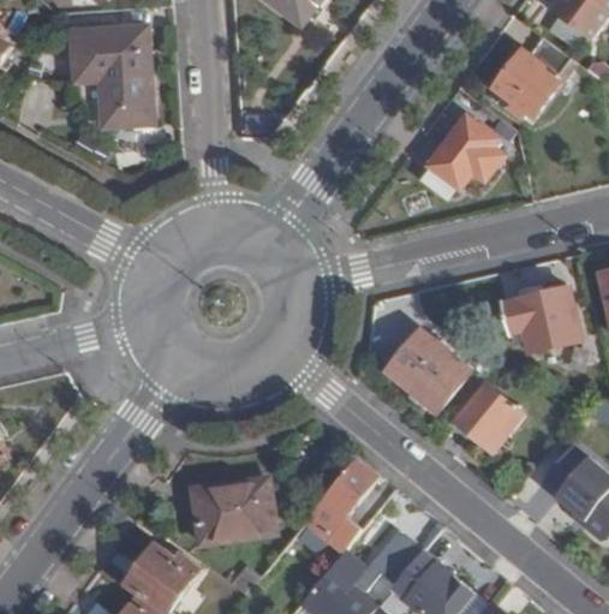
[(268,0),(300,23),(316,0),(268,0)]
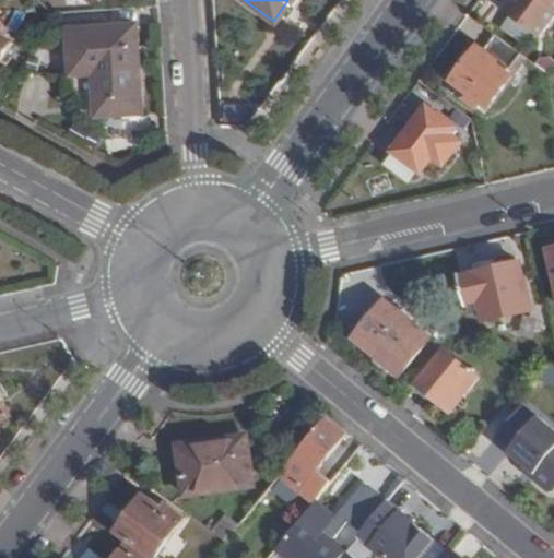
[(553,8),(553,0),(505,0),(498,10),(505,14),(527,31),(533,36),(553,8)]
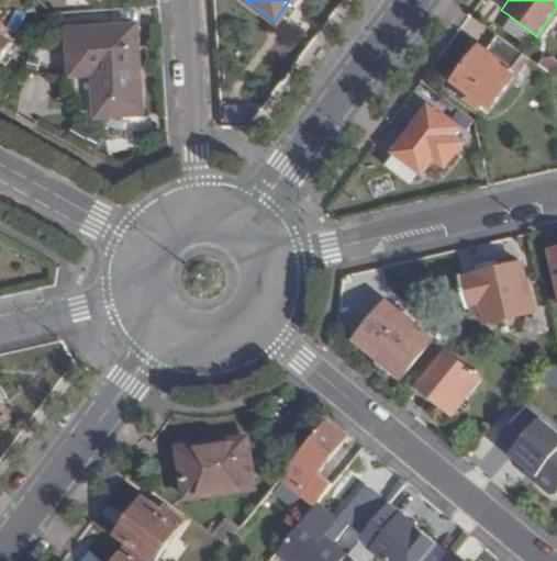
[(508,14),(499,26),(521,43),(530,31),(508,14)]
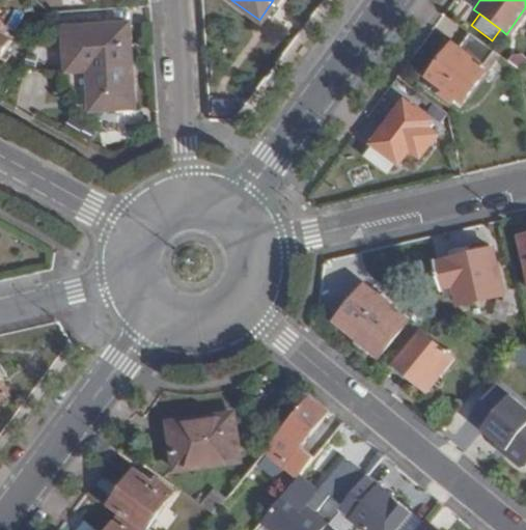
[(130,109),(125,25),(58,29),(61,74),(83,73),(85,112),(130,109)]
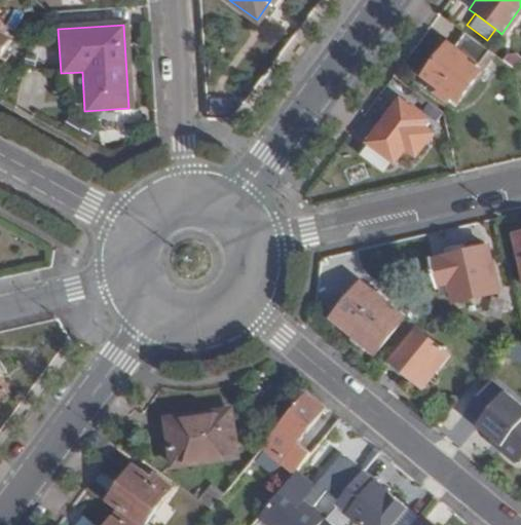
[(486,50),(459,30),(448,44),(444,42),(420,74),(451,99),(486,50)]
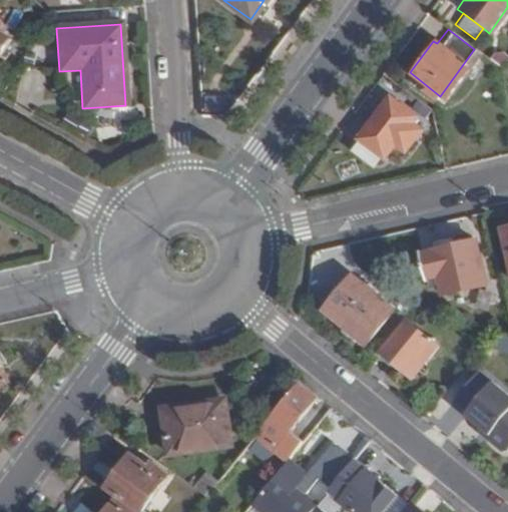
[(202,94),(202,111),(223,111),(224,95),(202,94)]
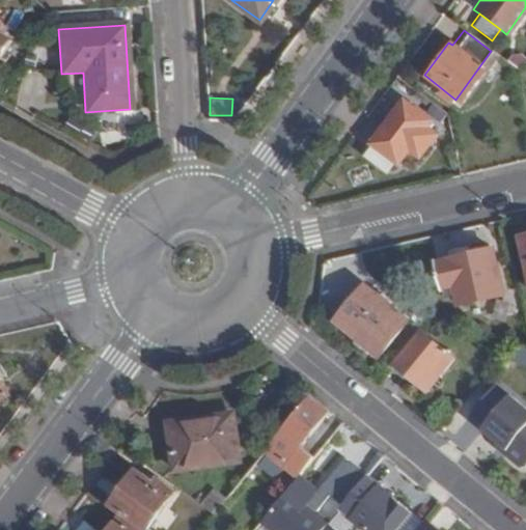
[(421,126),(424,118),(399,99),(368,141),(394,160),(405,147),(415,155),(431,133),(421,126)]
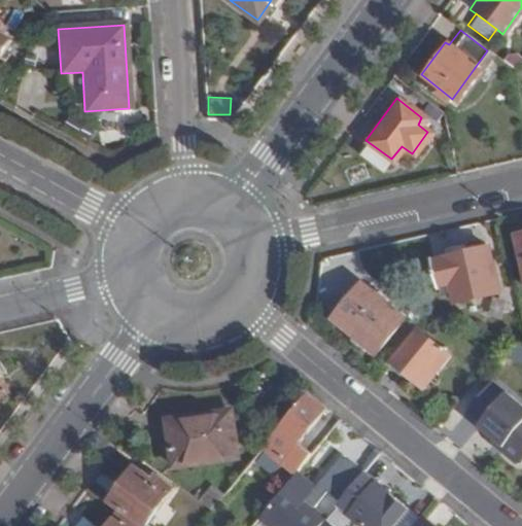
[(521,234),(511,237),(521,281),(521,234)]
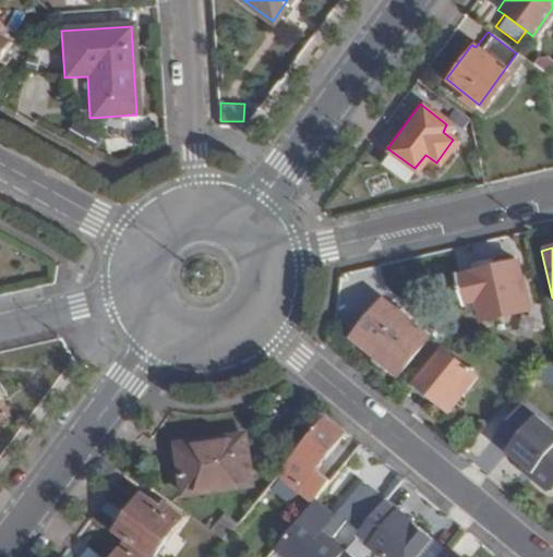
[(452,274),(459,304),(472,301),(475,310),(478,319),(523,309),(511,261),(452,274)]
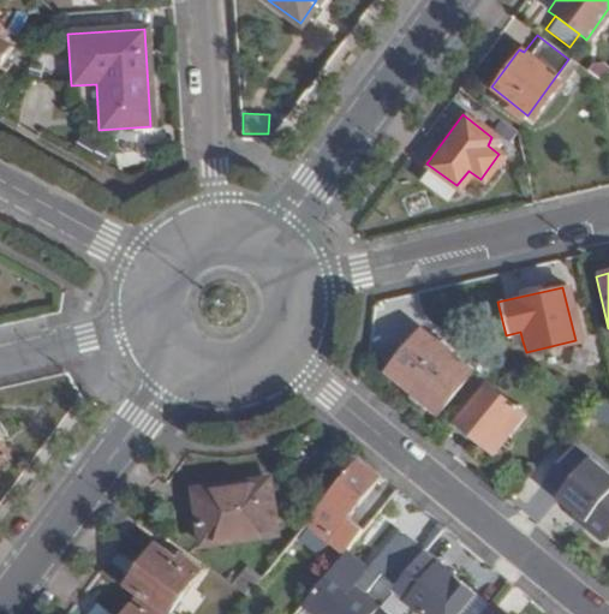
[(434,411),(467,370),(417,329),(384,371),(434,411)]
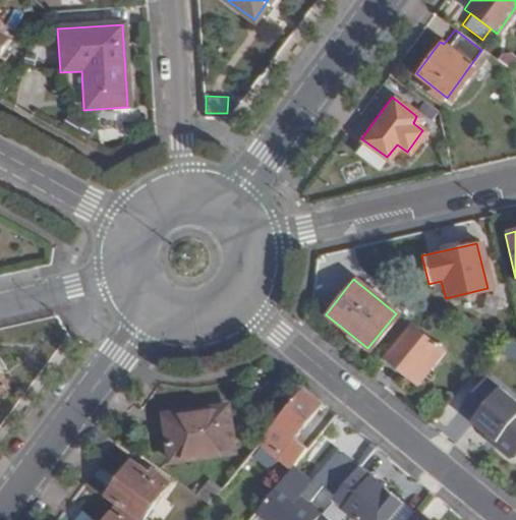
[(441,281),(428,284),(431,292),(443,289),(441,281)]
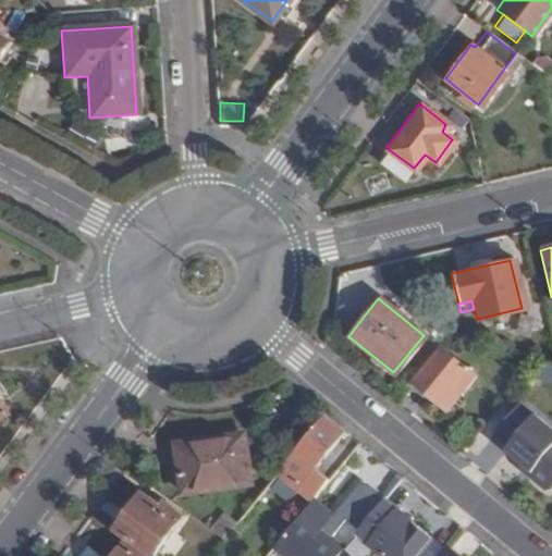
[(441,409),(471,373),(438,345),(408,381),(441,409)]
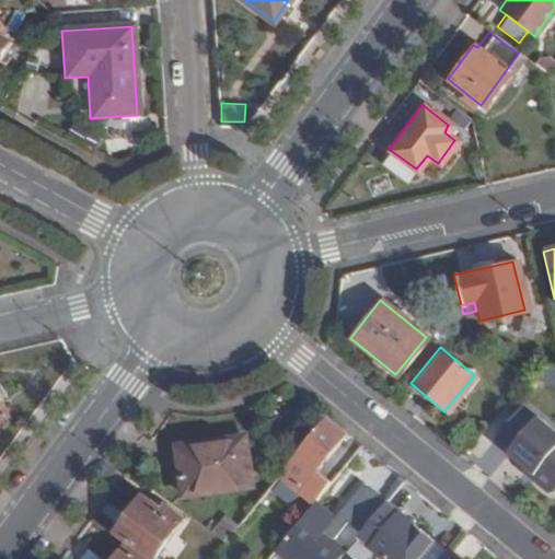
[(554,417),(553,416),(523,451),(554,476),(554,417)]
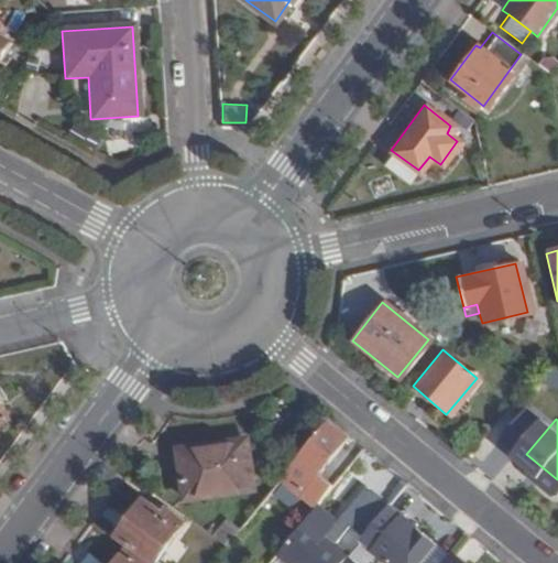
[(299,490),(343,436),(324,421),(280,475),(299,490)]
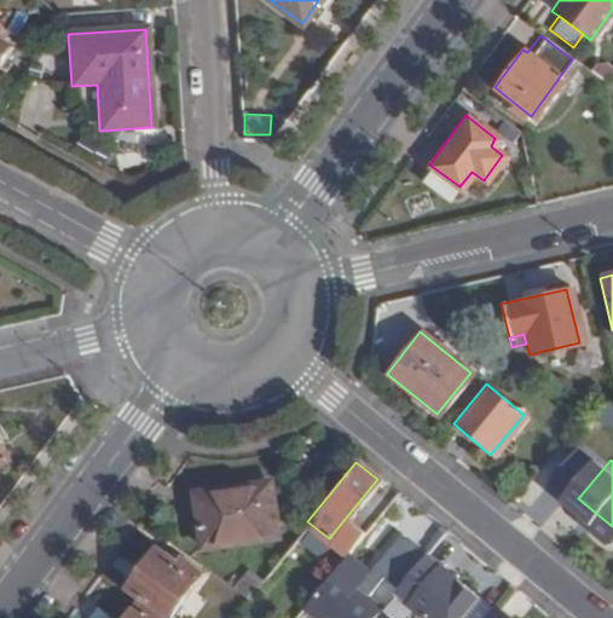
[(276,535),(270,483),(195,494),(202,544),(276,535)]
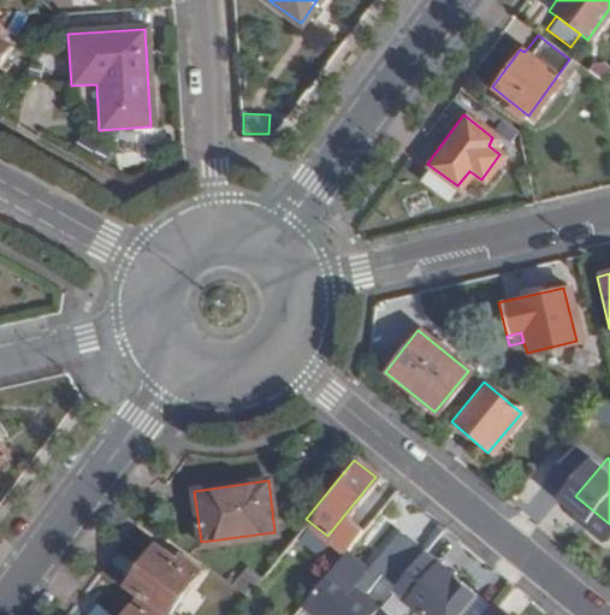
[(418,553),(424,547),(408,534),(386,562),(401,573),(418,553)]
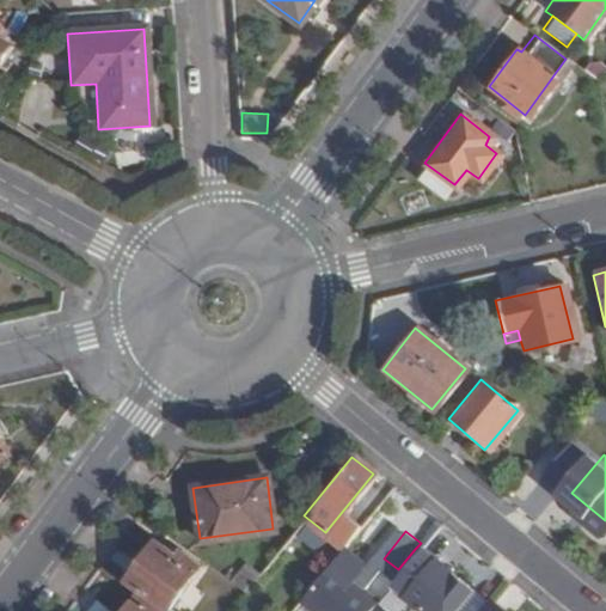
[(164,609),(196,564),(178,551),(172,556),(152,541),(126,579),(164,609)]
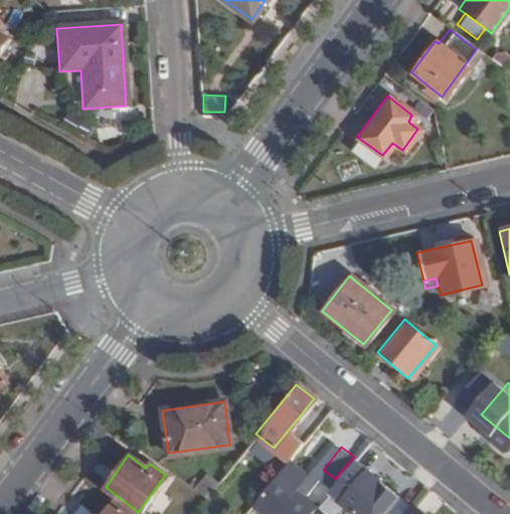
[(300,476),(285,462),(247,506),(257,513),(307,513),(315,505),(292,487),(300,476)]
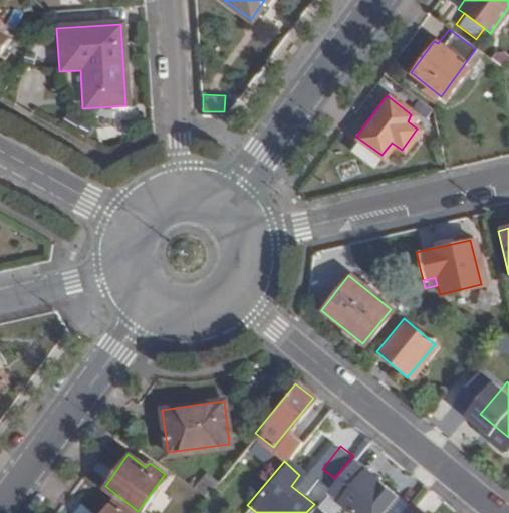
[(359,470),(348,461),(334,478),(323,492),(314,504),(306,512),(337,512),(342,508),(347,512),(376,512),(391,496),(377,485),(371,489),(355,475),(359,470)]
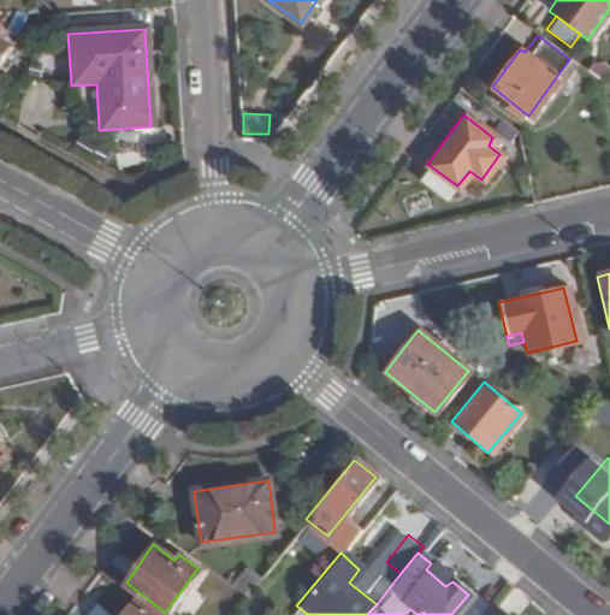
[(452,581),(431,563),(426,569),(445,586),(452,581)]
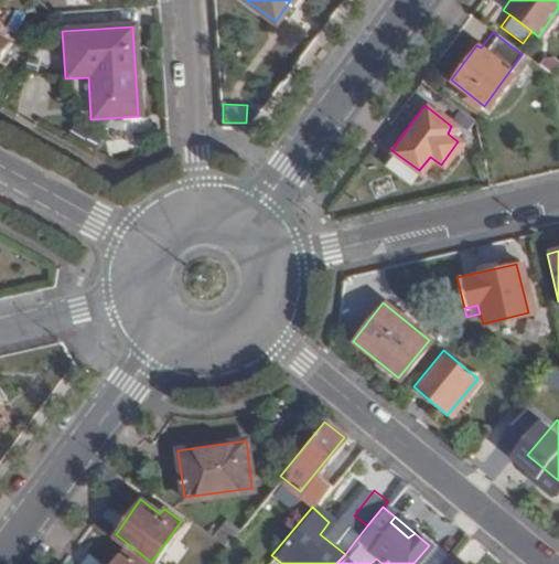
[(224,545),(237,528),(226,520),(213,538),(224,545)]
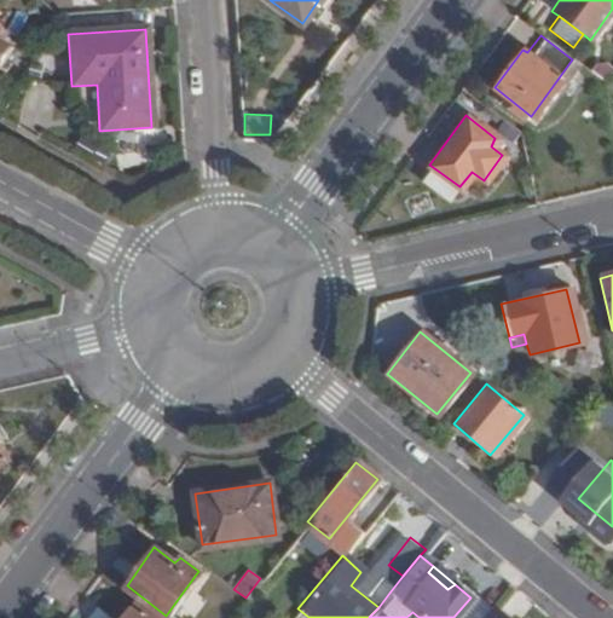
[(151,617),(134,606),(125,617),(151,617)]
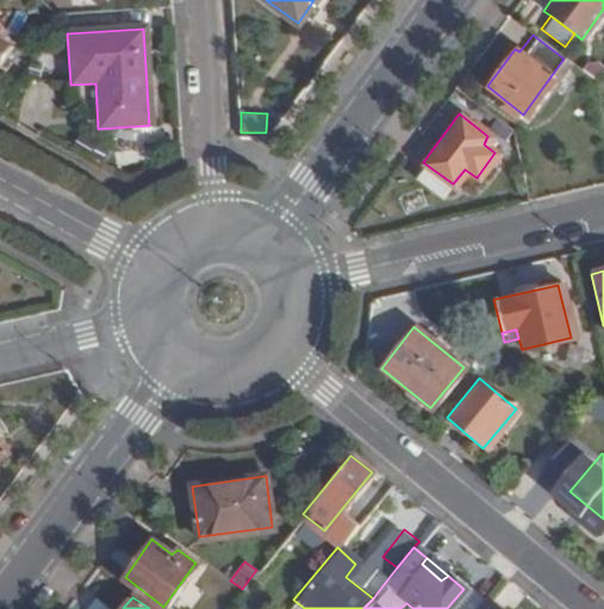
[(503,608),(490,598),(480,608),(503,608)]
